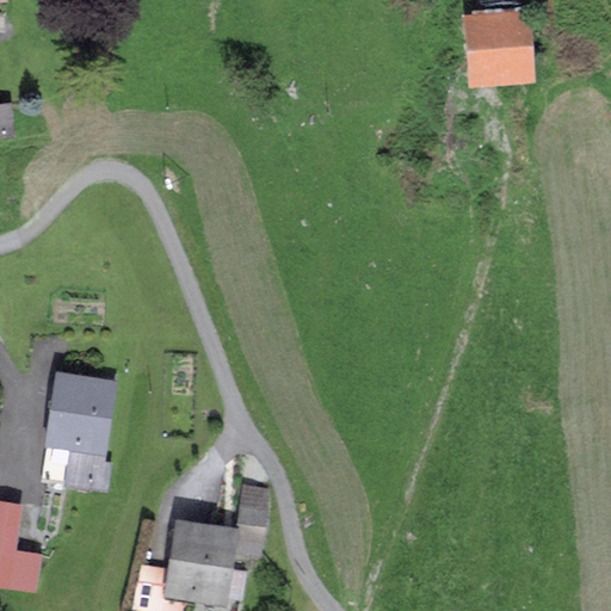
[(532,10),(466,14),(469,86),(536,82),(532,10)]
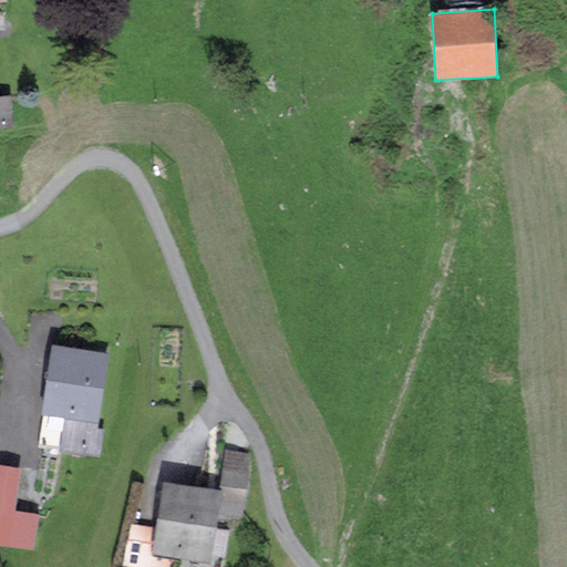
[(0,129),(16,127),(11,94),(0,95),(0,129)]
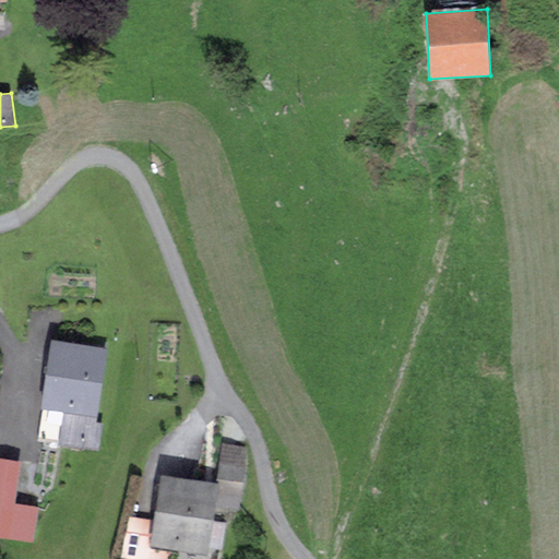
[(52,339),(37,441),(99,450),(104,423),(96,421),(107,347),(52,339)]
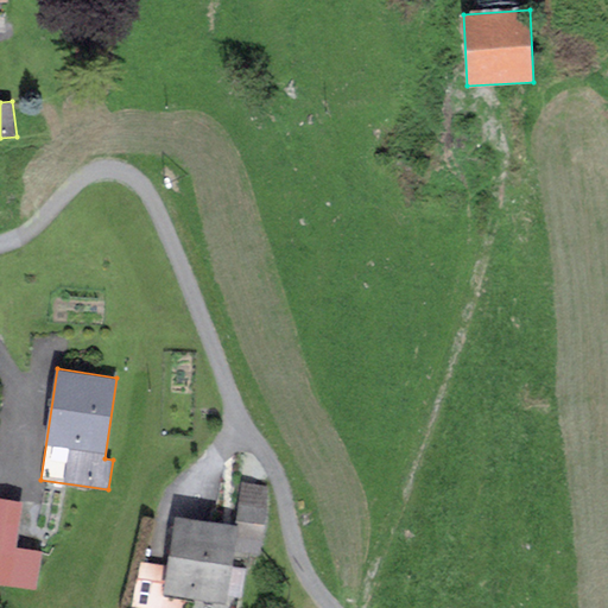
[(244,481),(235,525),(176,514),(168,565),(140,561),(132,607),(134,607),(184,607),(187,597),(226,603),(228,595),(241,597),(247,568),(233,565),(235,550),(259,555),(271,486),(244,481)]
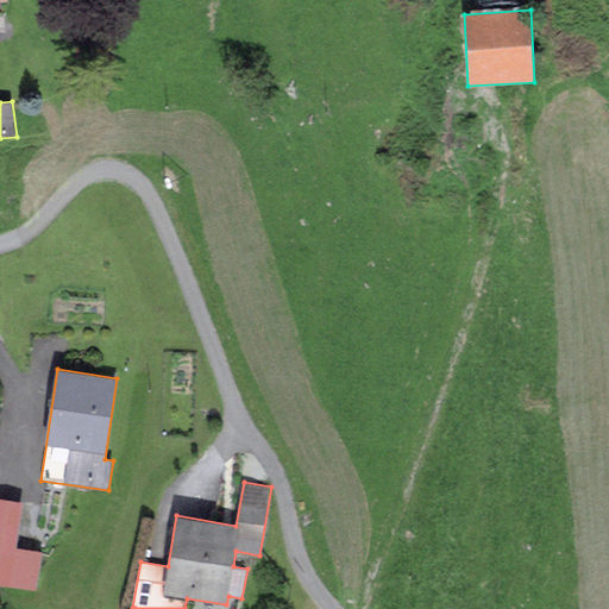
[(0,498),(0,584),(37,590),(43,552),(17,547),(24,502),(0,498)]
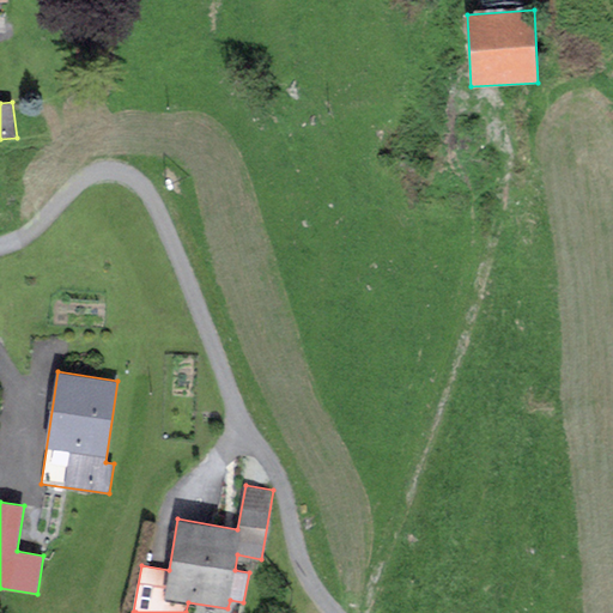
All buildings are outlined.
